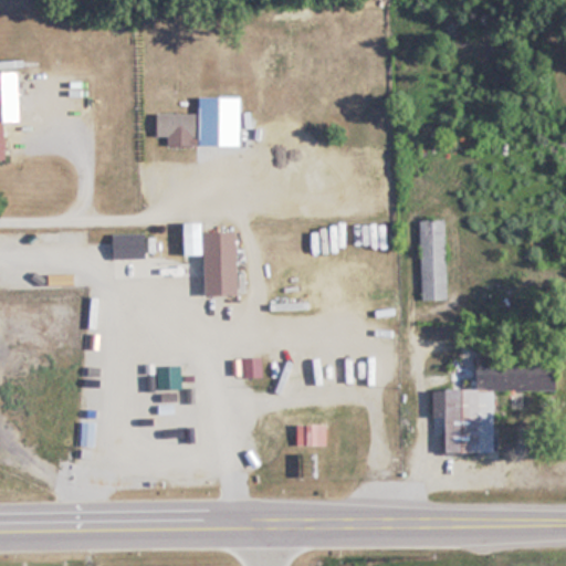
[(232,134),(232,117),(199,117),(199,113),(157,114),(157,136),(170,136),(170,145),(197,144),(197,135),(232,134)]
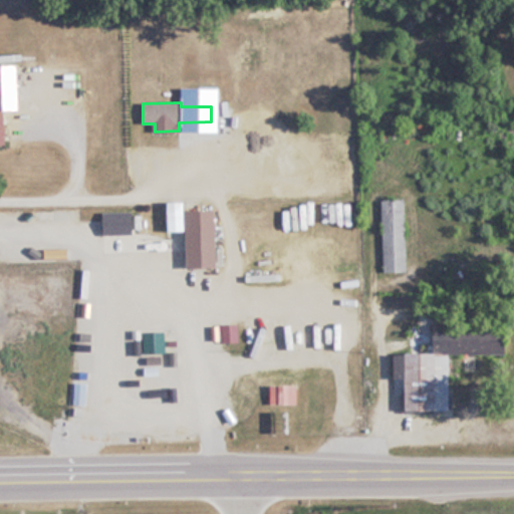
[(407,272),(407,199),(383,199),(383,272),(407,272)]
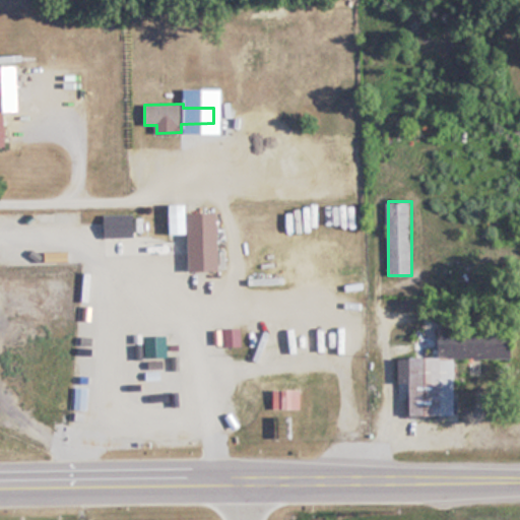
[(192,270),(222,270),(221,212),(191,212),(192,270)]
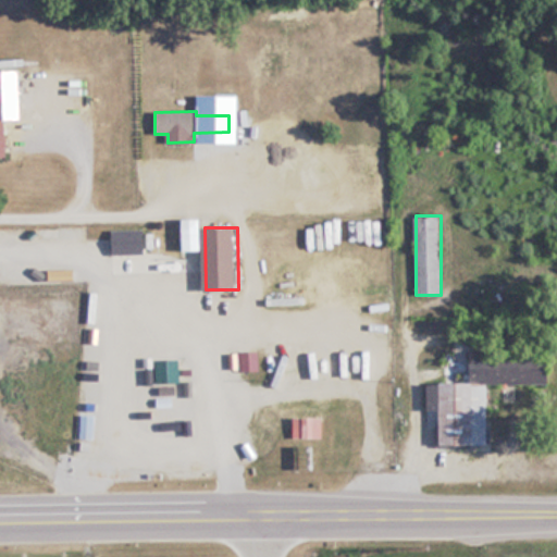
[(490,445),(489,376),(482,376),(482,370),(477,370),(477,383),(425,384),(426,411),(438,411),(438,446),(490,445)]
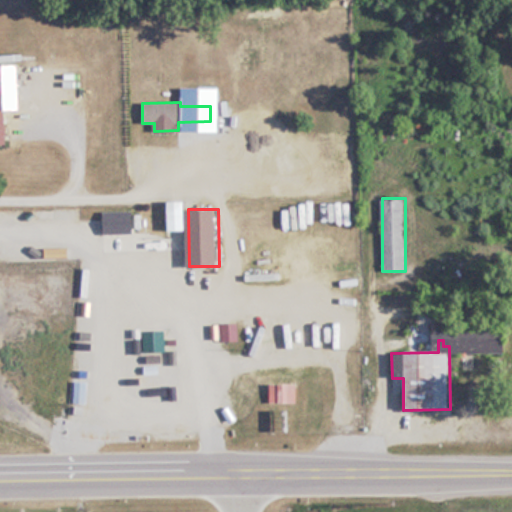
[(297,402),(297,383),(270,383),(270,402),(297,402)]
